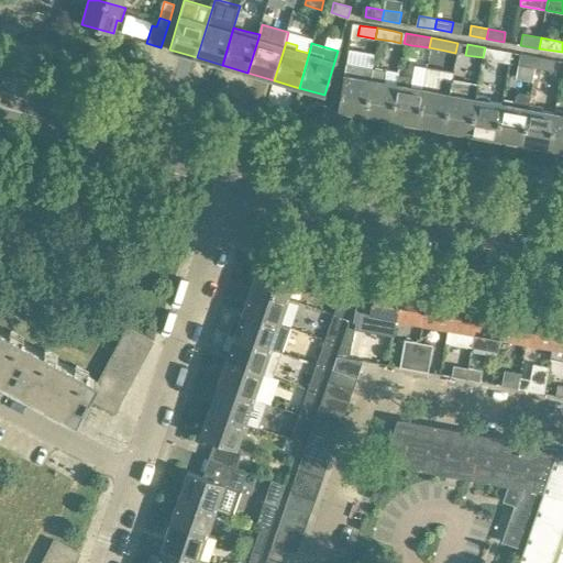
[(510,52),(501,51),(485,47),(483,57),(508,63),(510,52)]
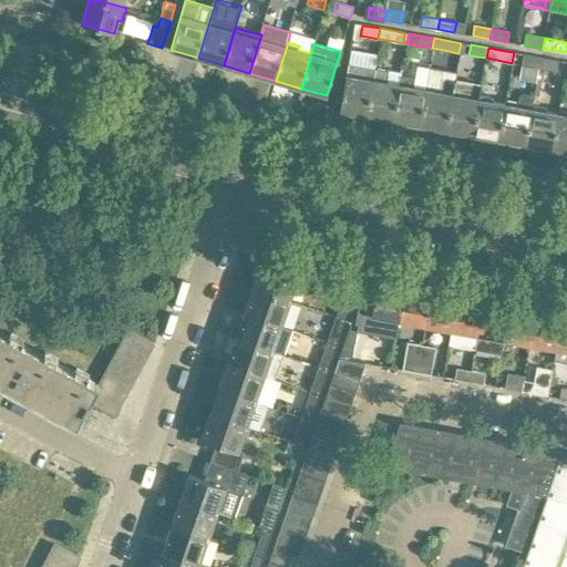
[(522,64),(538,68),(540,58),(524,54),(522,64)]
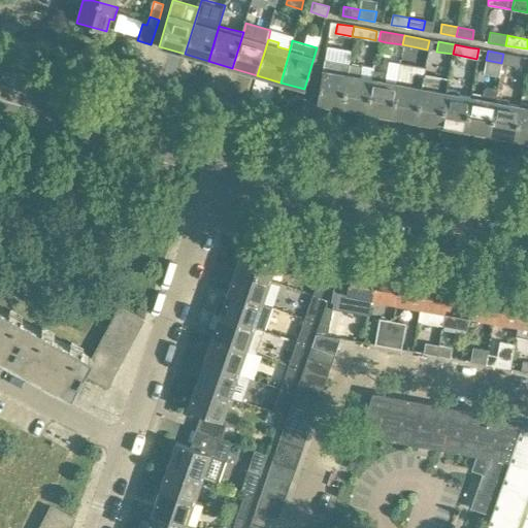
[(503,54),(501,63),(518,66),(520,56),(503,54)]
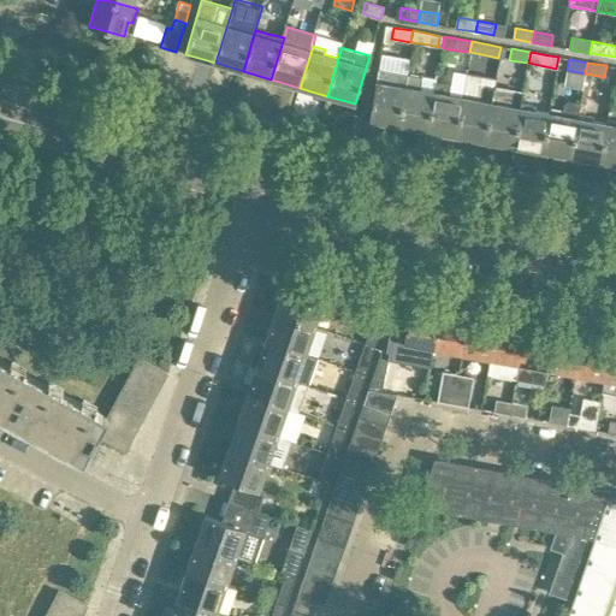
[(369,120),(397,125),(406,82),(404,82),(406,73),(378,69),(369,120)]
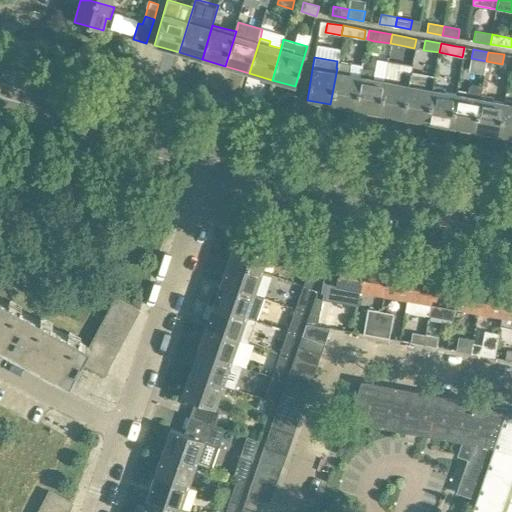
[(338,61),(330,104),(354,108),(362,68),(362,65),(350,63),(338,61)]
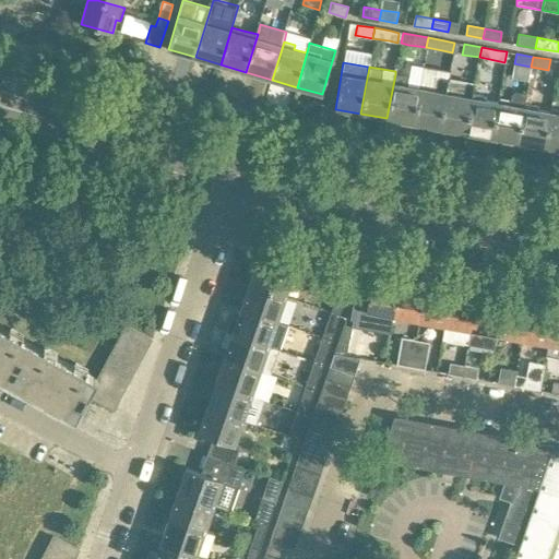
[(419,87),(413,123),(439,128),(448,78),(449,71),(424,67),(419,87)]
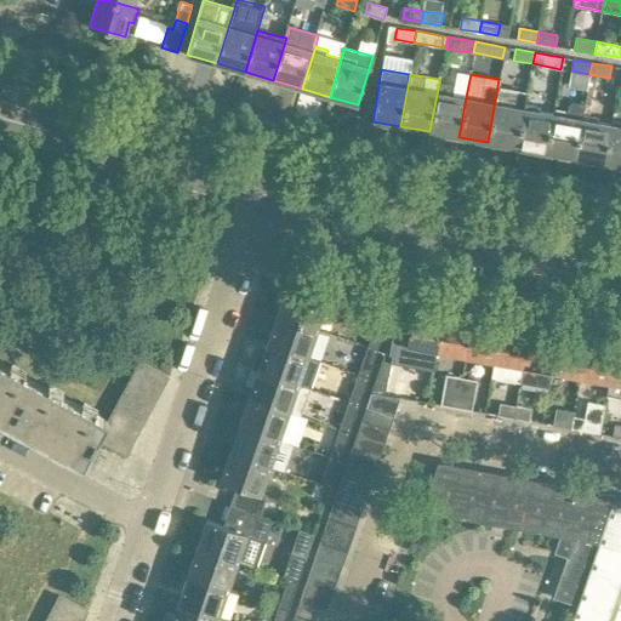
[(439,83),(429,131),(459,137),(466,97),(451,93),(453,86),(439,83)]
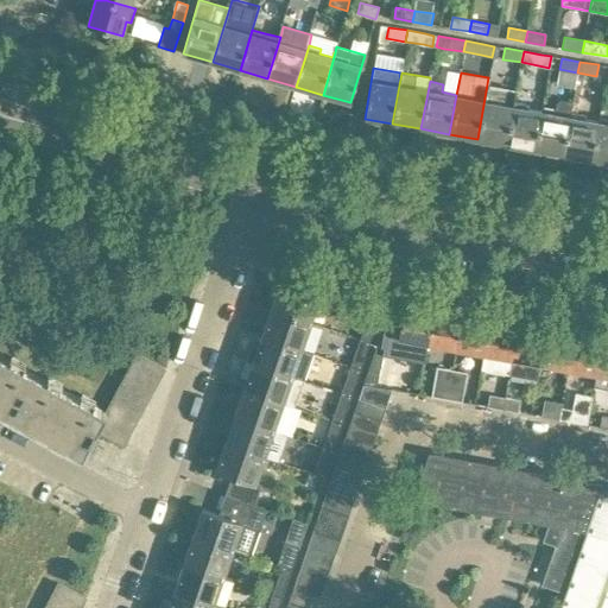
[(487,84),(477,139),(506,144),(513,101),(515,90),(487,84)]
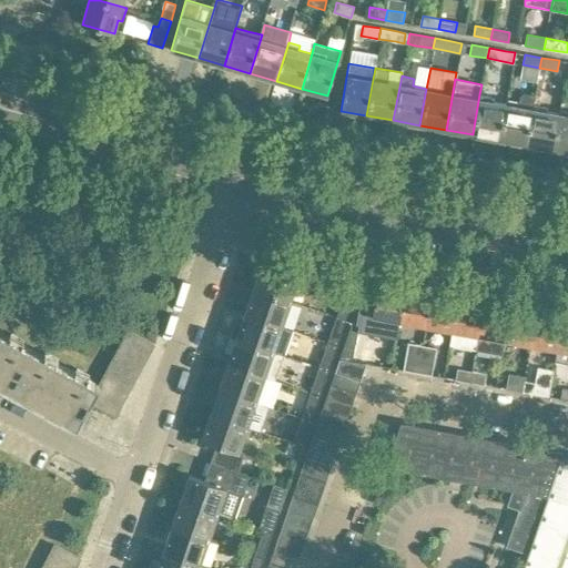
[(473,134),(499,140),(506,100),(505,100),(504,103),(493,101),(494,98),(479,94),(473,134)]
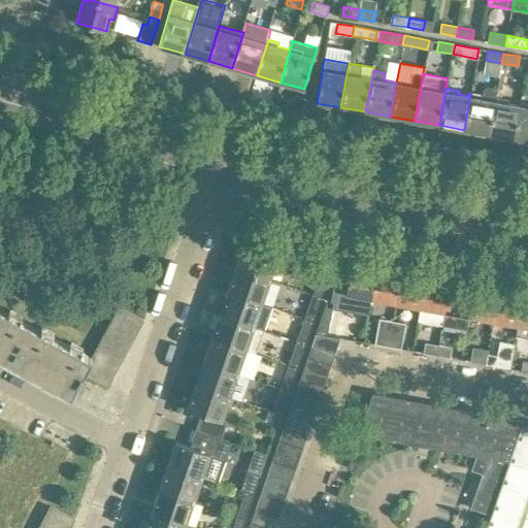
[(470,93),(464,130),(489,134),(495,97),(494,97),(495,91),(485,89),(484,95),(470,93)]
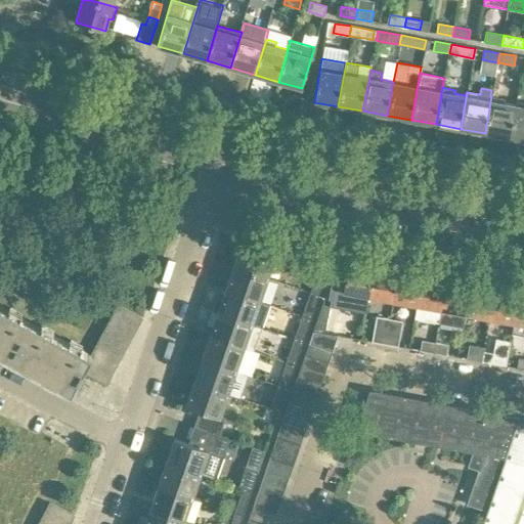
[(485,133),(510,137),(515,101),(515,100),(514,103),(504,101),(504,98),(491,96),(485,133)]
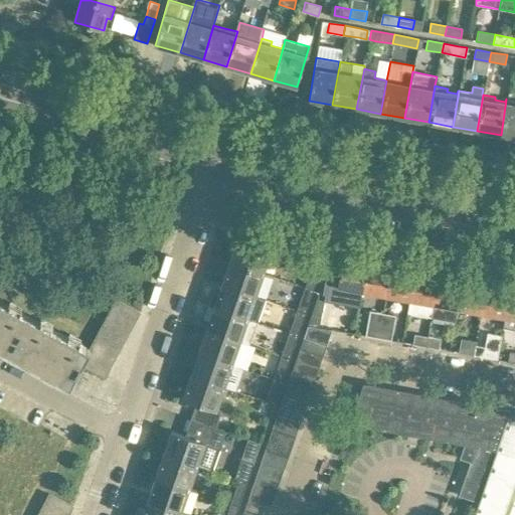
[(514,101),(506,100),(501,135),(514,137),(514,101)]
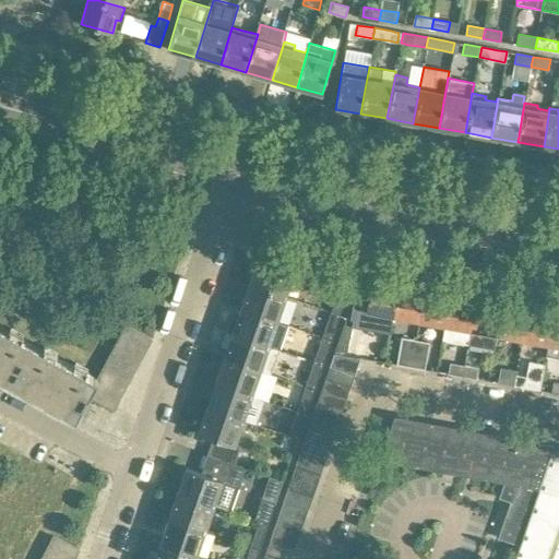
[(250,283),(287,296),(296,271),(258,258),(257,260),(258,260),(250,283)]
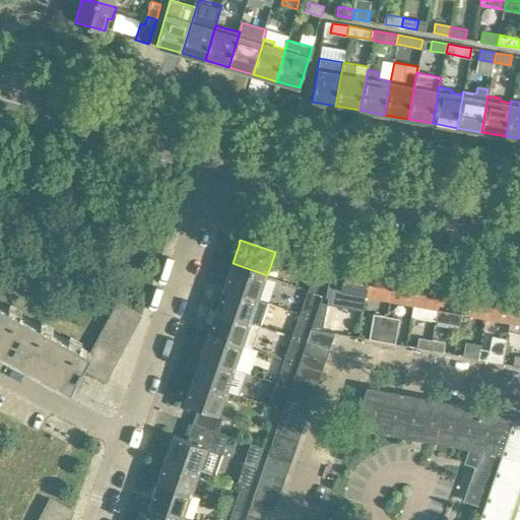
[(326,296),(326,297),(328,298),(327,304),(362,310),(365,294),(370,266),(346,262),(346,264),(332,261),(330,271),(326,296)]
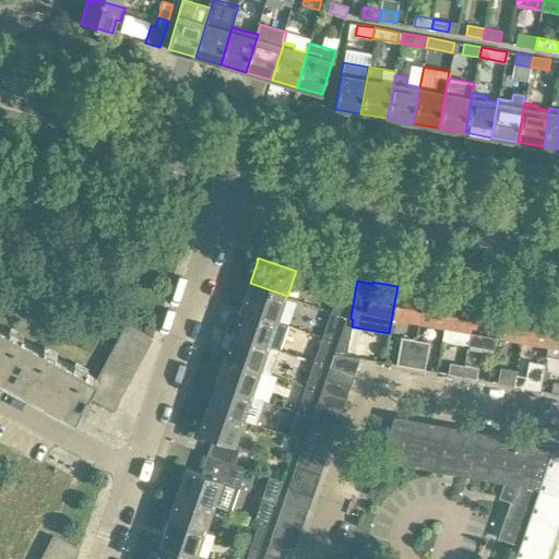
[(241,308),(278,321),(287,296),(250,283),(241,308)]
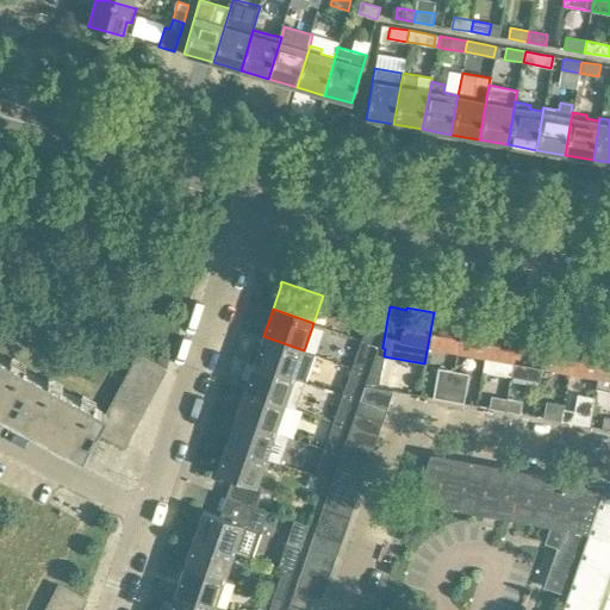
[(372,343),(381,316),(371,312),(361,340),(372,343)]
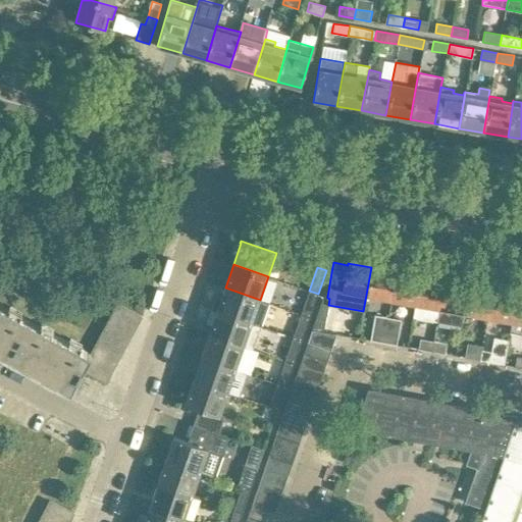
[(366,295),(390,299),(396,271),(371,267),(366,295)]
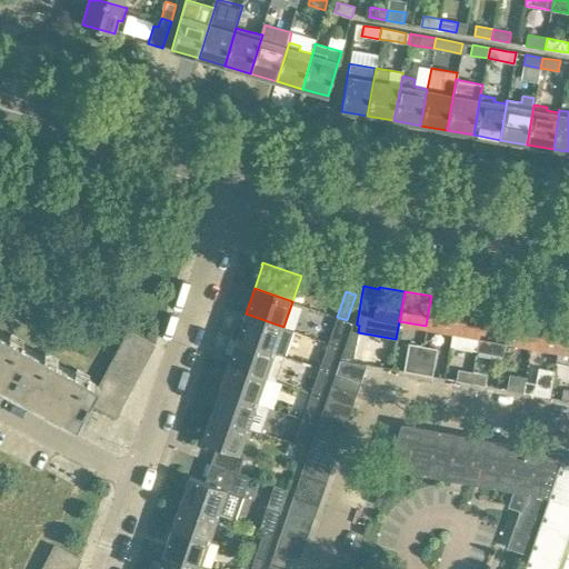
[(426,326),(452,331),(458,301),(431,296),(426,326)]
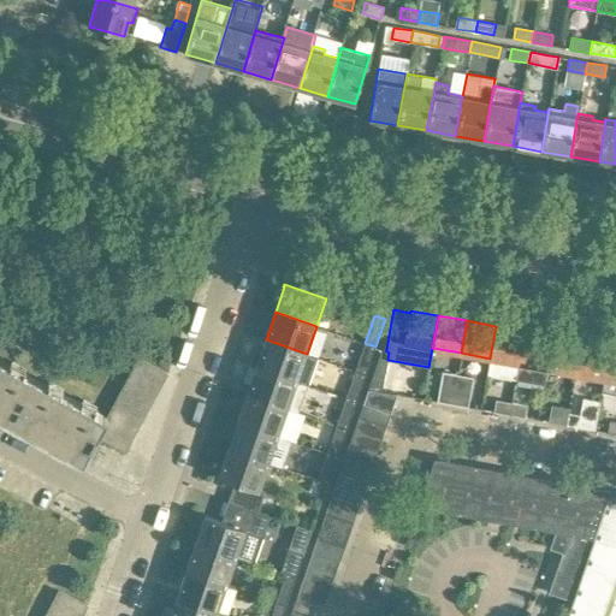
[(515,383),(519,363),(525,331),(496,326),(490,359),(486,378),(515,383)]
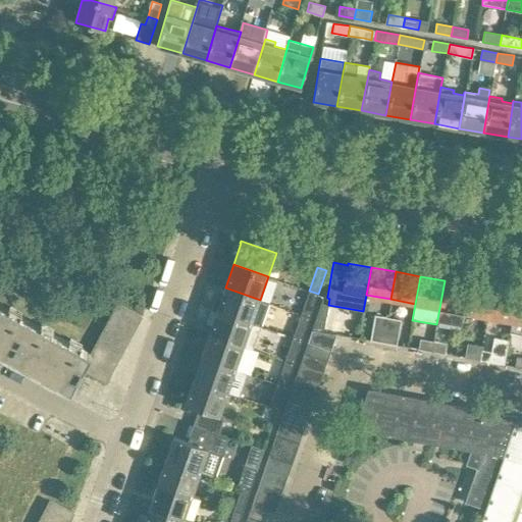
[(460,328),(463,312),(468,284),(445,280),(439,308),(436,324),(460,328)]
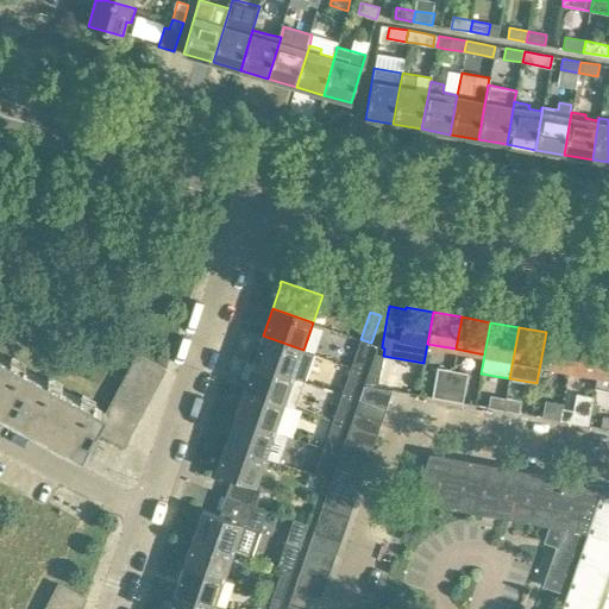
[(540,364),(569,370),(575,338),(546,332),(540,364)]
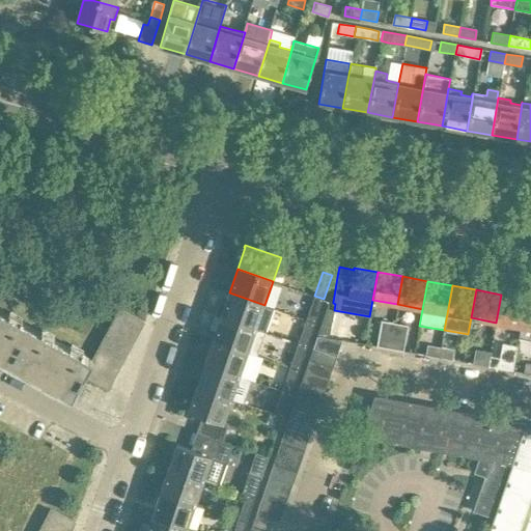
[(274,308),(264,305),(229,292),(225,303),(220,301),(215,314),(221,316),(256,329),(267,332),(274,308)]
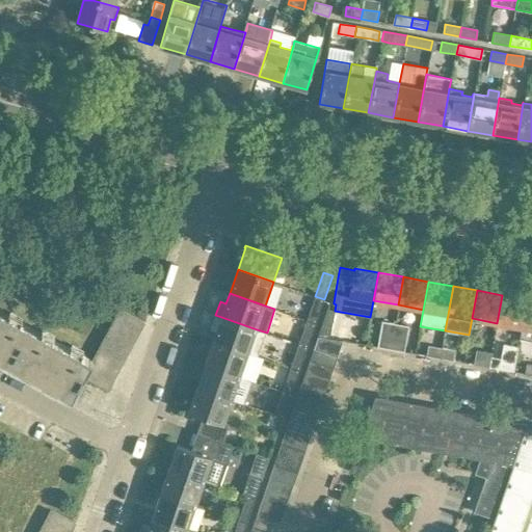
[(497,323),(521,327),(526,299),(502,295),(497,323)]
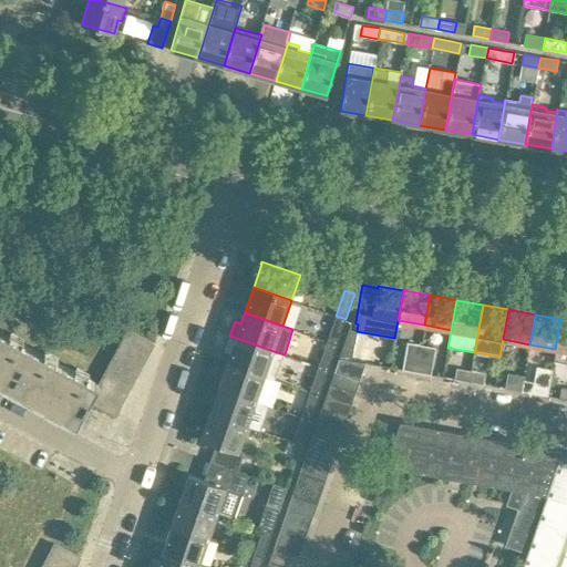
[(336,316),(327,341),(337,344),(346,319),(336,316)]
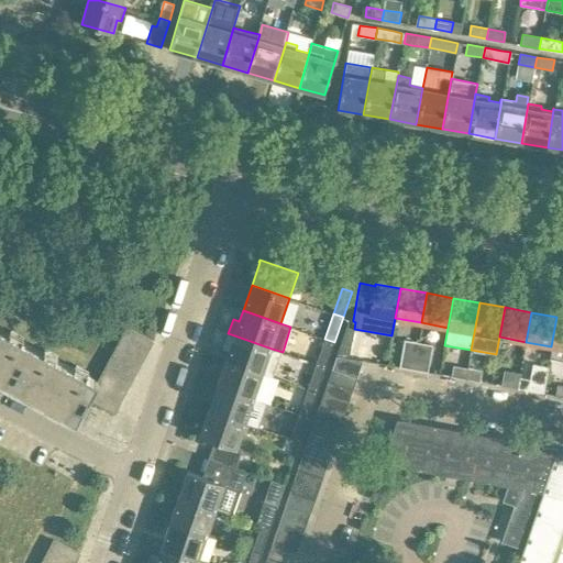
[(551,346),(549,360),(562,362),(562,317),(556,317),(551,346)]
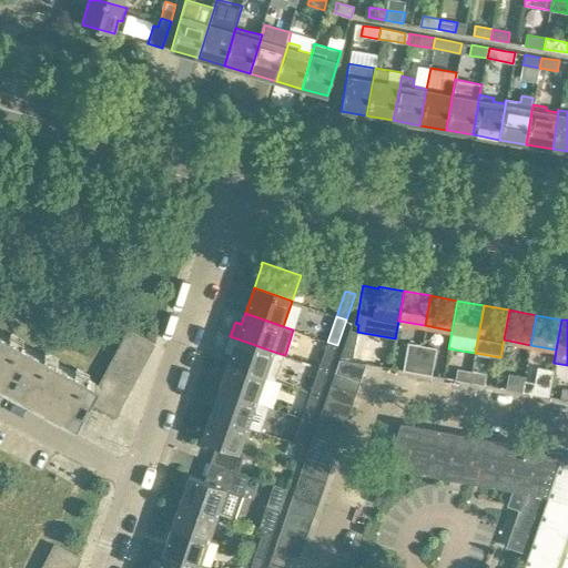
[(352,322),(343,346),(354,351),(357,332),(358,325),(356,324),(356,323),(352,322)]
